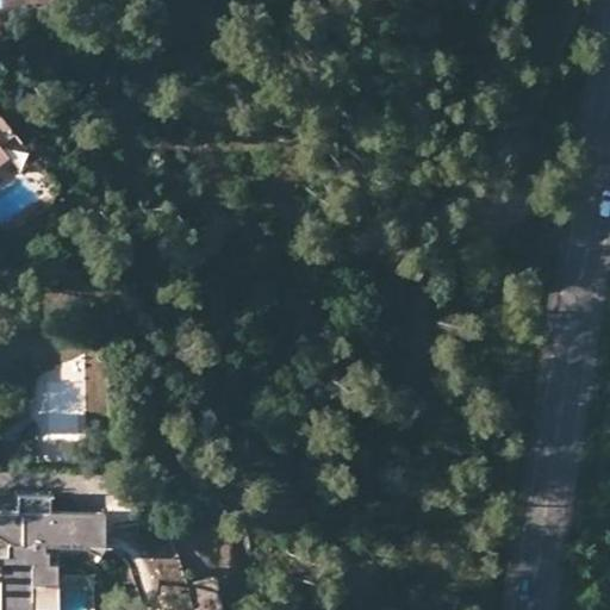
[(56,100),(69,100),(69,91),(57,88),(56,100)]
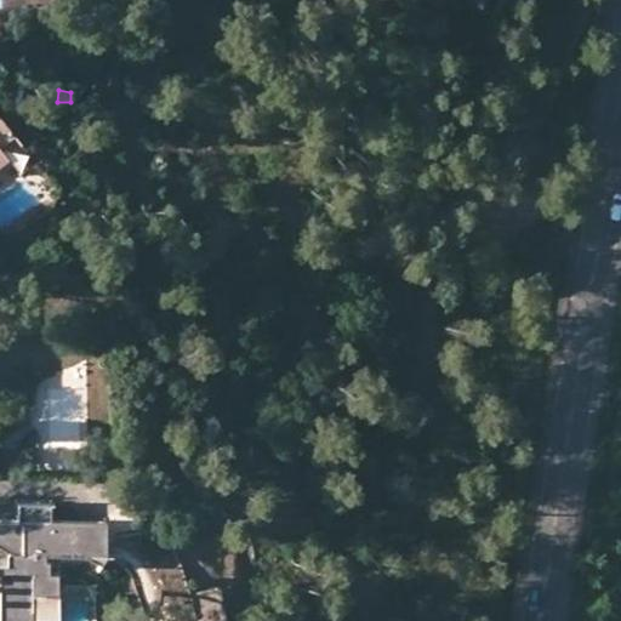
[(0,163),(7,158),(0,147),(0,140),(11,132),(0,117),(0,163)]
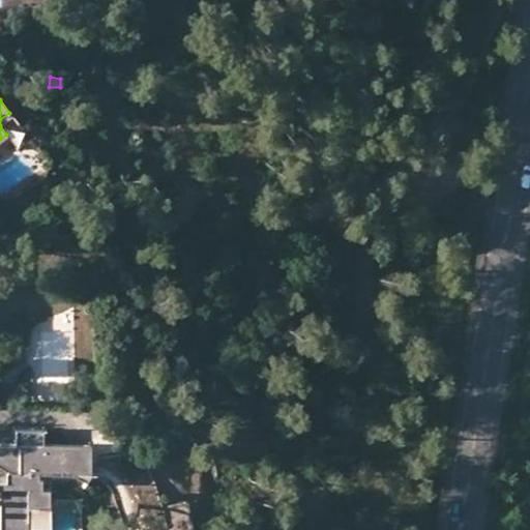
[(26,505),(39,505),(51,506),(50,490),(43,490),(43,477),(38,478),(38,472),(71,471),(86,479),(91,472),(91,444),(45,444),(43,429),(17,429),(17,446),(0,445),(0,466),(7,470),(7,482),(0,482),(0,504),(1,505),(0,529),(26,529),(26,519),(26,505)]
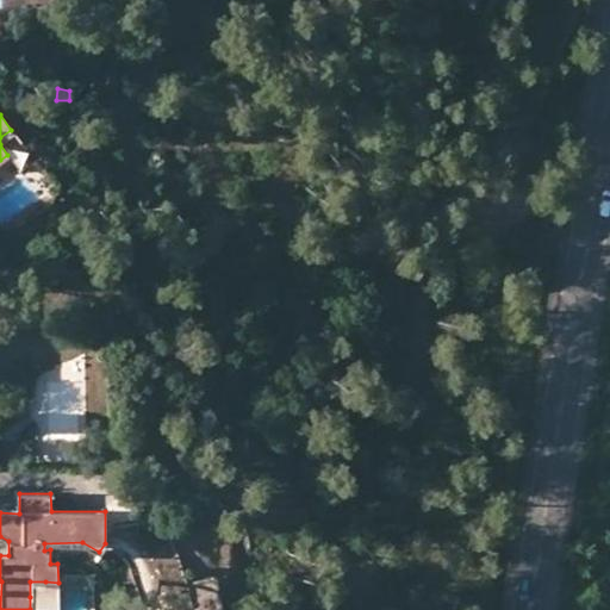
[(193,609),(222,609),(216,576),(190,582),(193,609)]
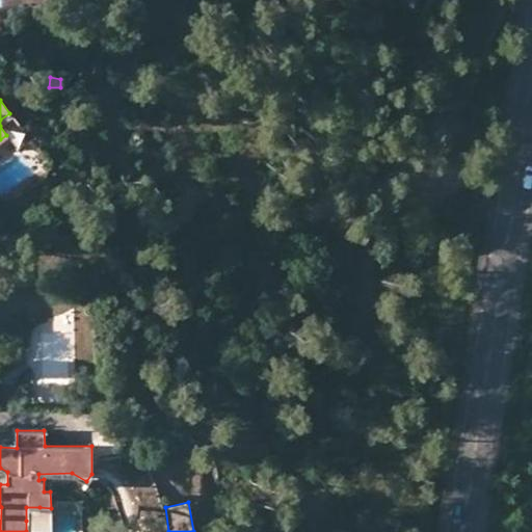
[(26,507),(26,521),(38,522),(40,507),(26,507)]
